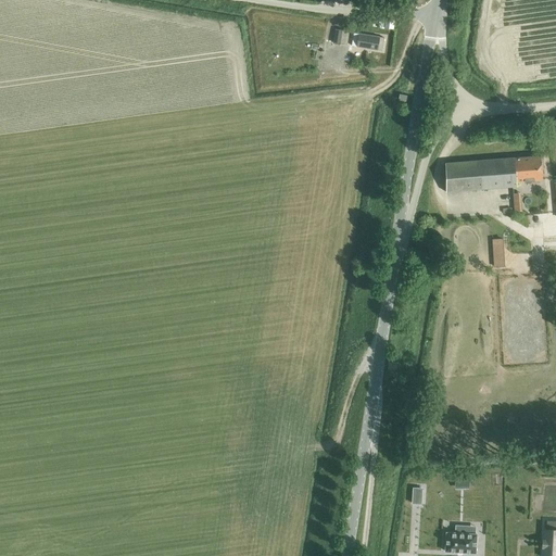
[(332,42),(345,45),(348,30),(335,28),(332,42)]
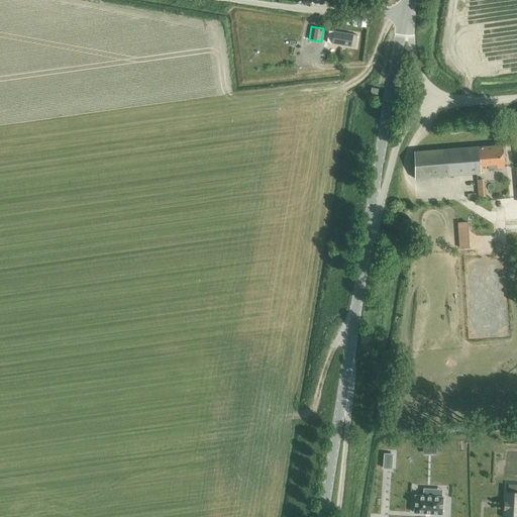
[(330,42),(354,46),(356,35),(351,34),(340,32),(328,31),(326,41),(330,42)]
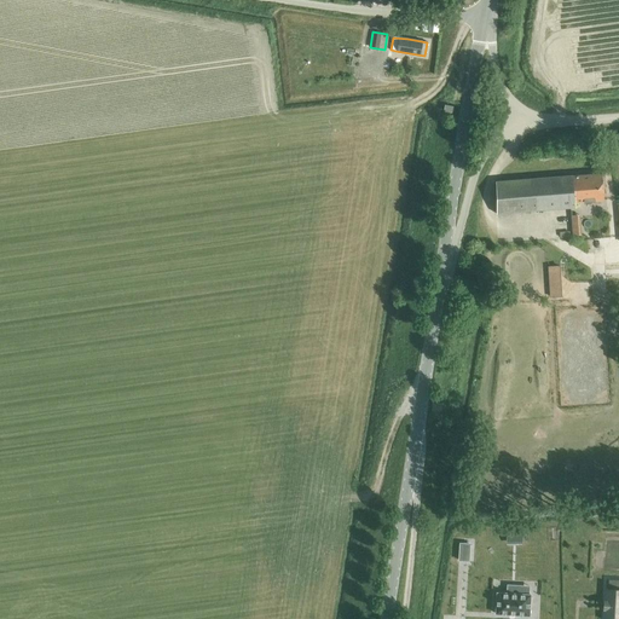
[(578,202),(603,201),(601,174),(572,177),(572,175),(495,181),(497,213),(574,207),(574,206),(578,206),(578,202)]
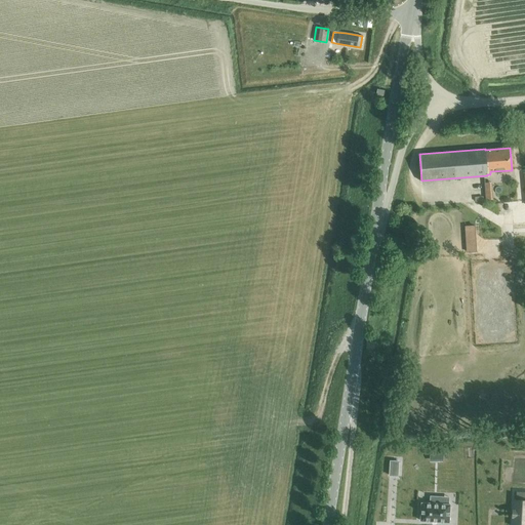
[(484,183),(485,200),(493,200),(491,182),(484,183)]
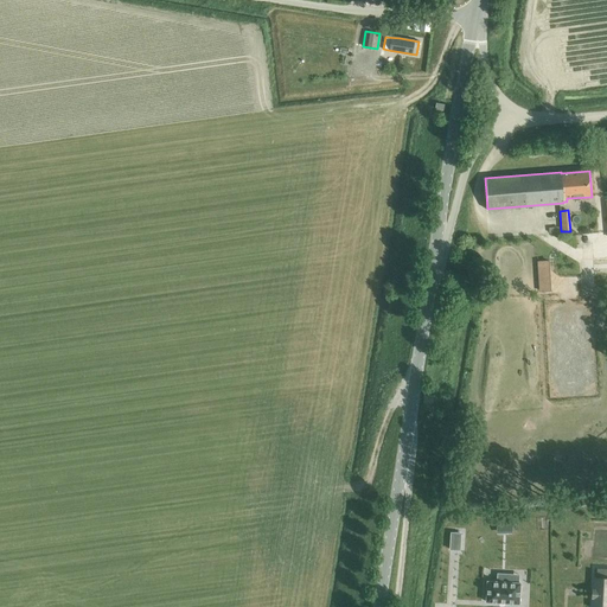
[(549,262),(549,260),(537,261),(538,292),(551,291),(549,262)]
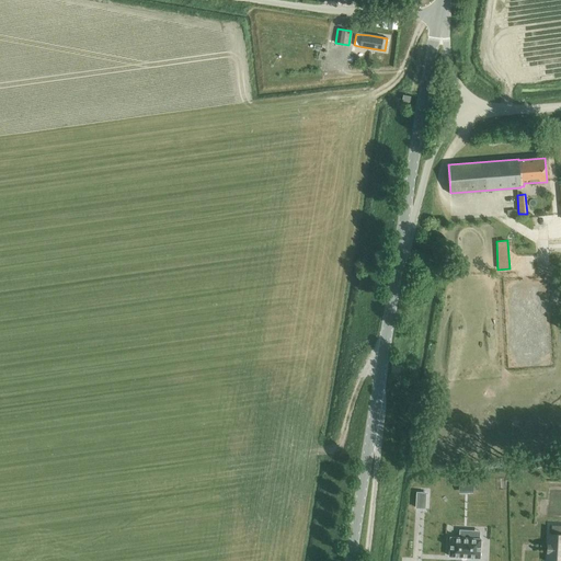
[(519,251),(522,264),(538,262),(537,249),(519,251)]
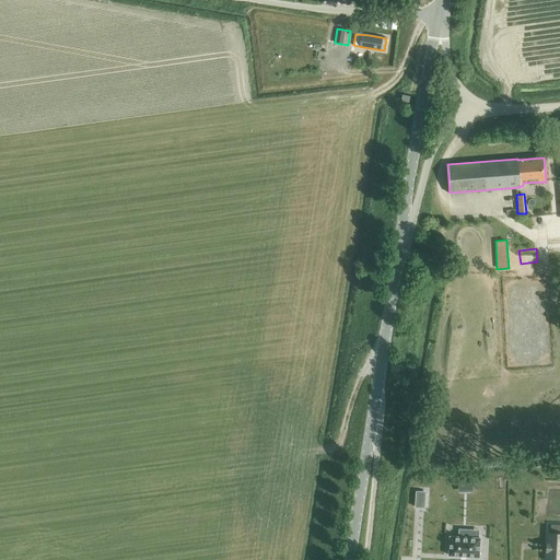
[(415,491),(413,506),(423,506),(424,491),(415,491)]
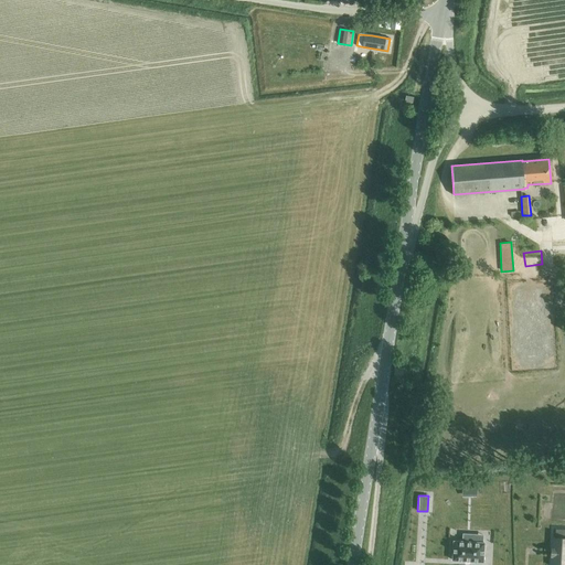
[(551,537),(548,564),(564,564),(564,530),(553,529),(553,537),(551,537)]
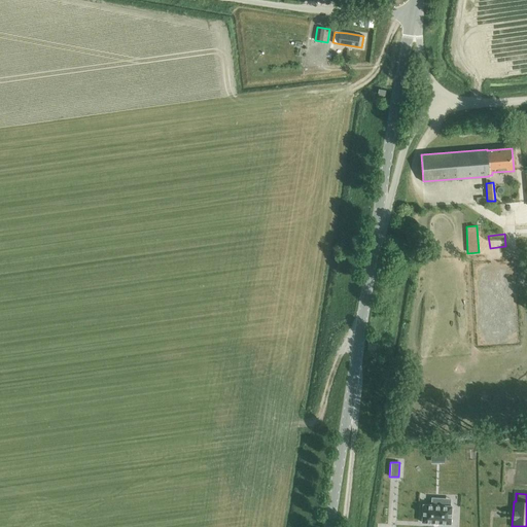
[(422,503),(421,523),(451,525),(451,505),(440,504),(441,497),(430,497),(429,504),(422,503)]
